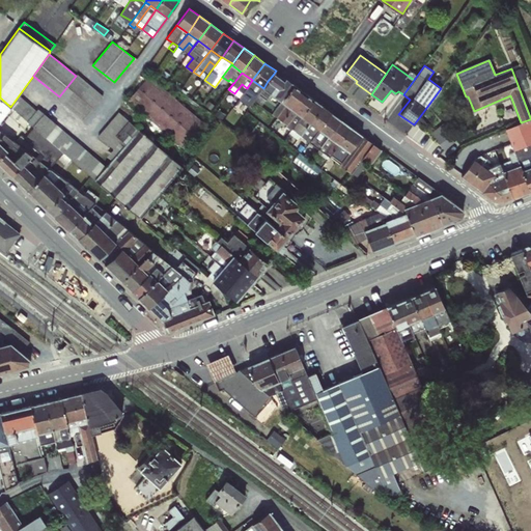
[(274,74),(268,81),(275,86),(271,93),(281,102),(294,85),(286,79),(284,81),(274,74)]
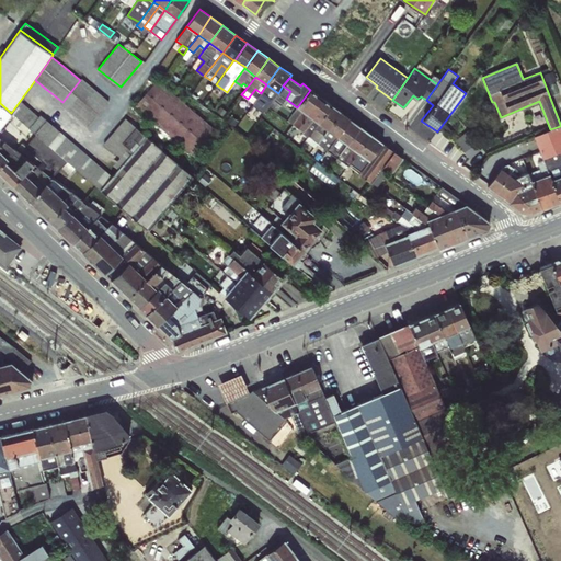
[(80,80),(63,102),(60,104),(88,126),(109,101),(82,79),(80,80)]
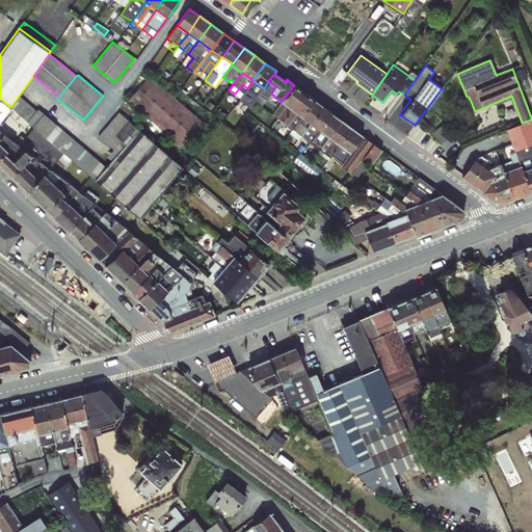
[(150,75),(128,101),(184,149),(206,124),(150,75)]
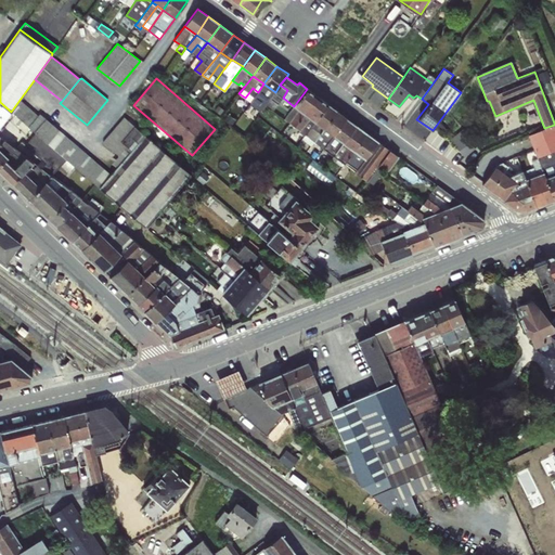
[(185,84),(182,89),(189,93),(192,88),(185,84)]
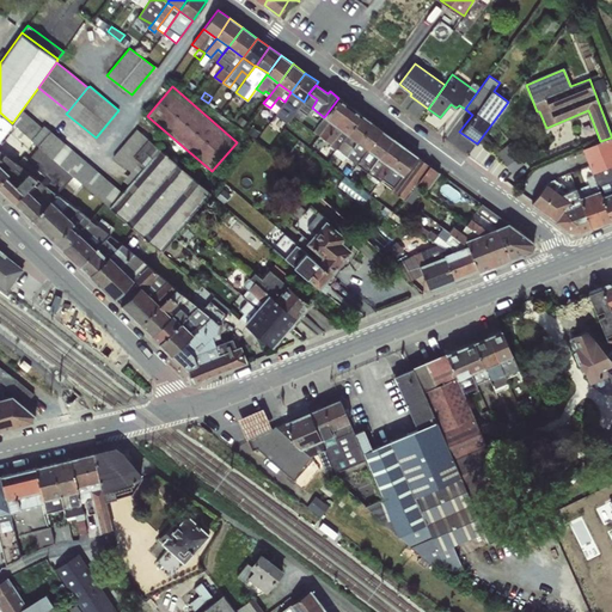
[(291,92),(285,102),(276,112),(288,121),(294,114),(300,118),(306,109),(322,121),(324,117),(312,108),(317,99),(308,93),(304,102),(291,92)]
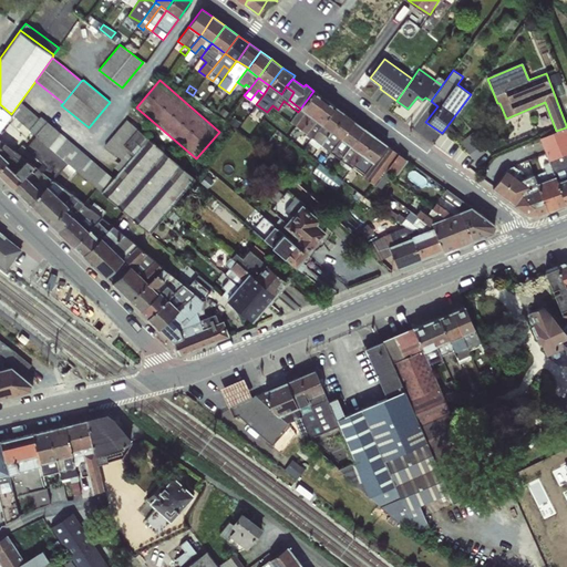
[(313,91),(300,109),(311,116),(323,98),(313,91)]
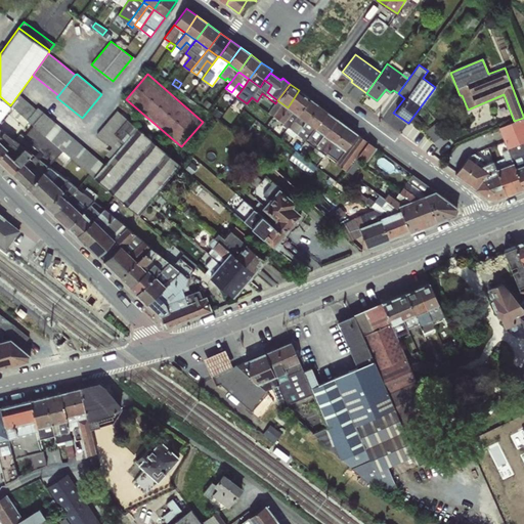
[(299,90),(288,107),(298,116),(309,98),(299,90)]
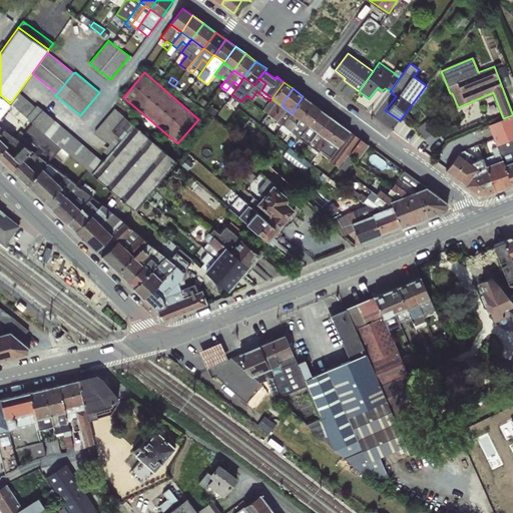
[(18,92),(10,103),(14,106),(25,116),(33,123),(61,147),(91,173),(102,161),(55,120),(37,104),(35,107),(18,92)]
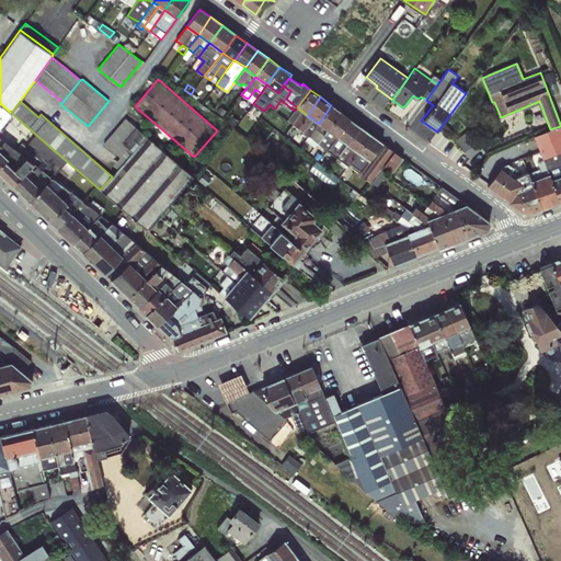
[(0,127),(11,113),(0,103),(0,127)]
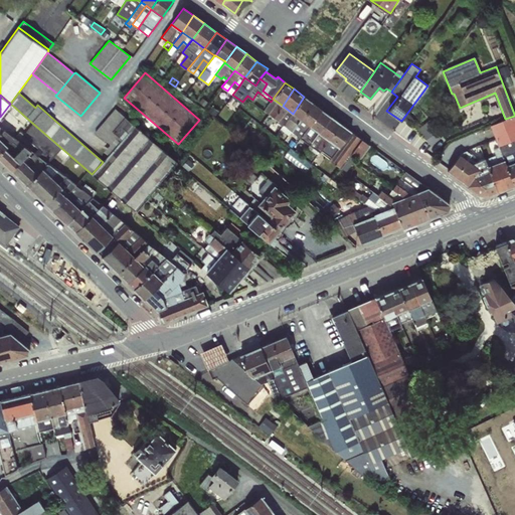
[(304,97),(293,114),(301,119),(312,103),(304,97)]
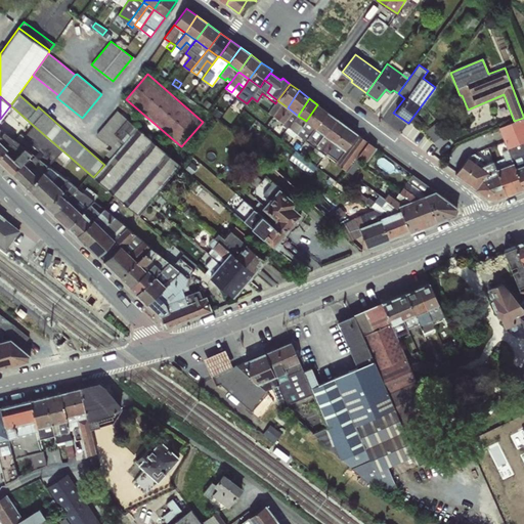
[(277,100),(275,103),(269,113),(284,123),(289,127),(298,116),(288,107),(277,100)]
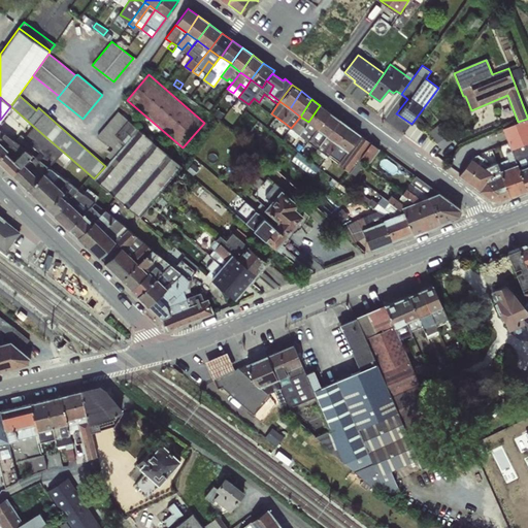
[(320,105),(308,122),(318,129),(329,112),(320,105)]
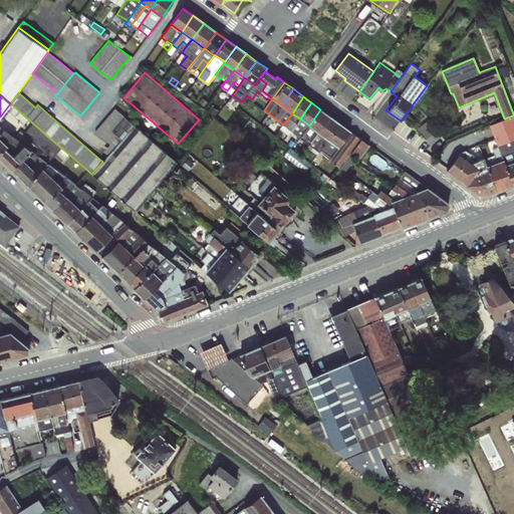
[(10,103),(0,116),(0,123),(4,119),(14,106),(10,103)]
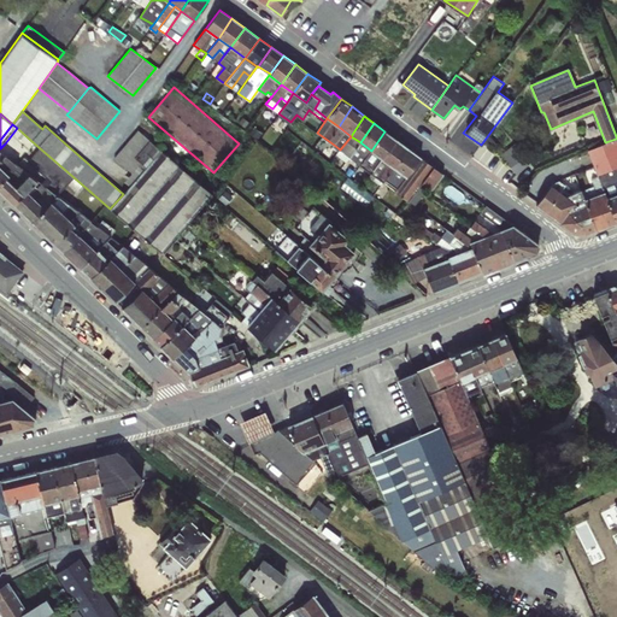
[(130,186),(162,150),(137,130),(113,158),(131,172),(124,181),(130,186)]
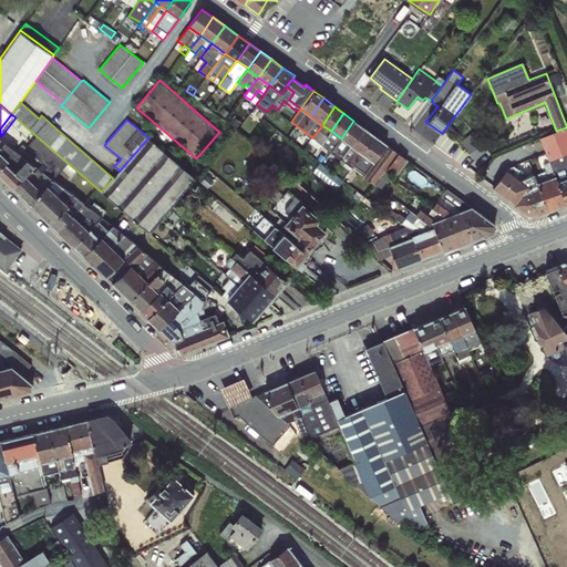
[(353,121),(341,138),(351,146),(364,129),(353,121)]
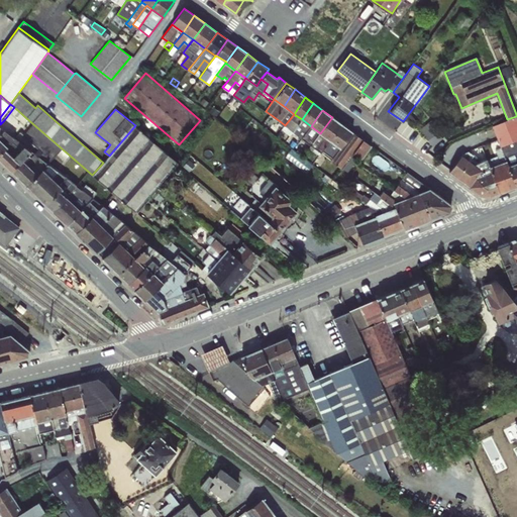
[(294,114),(285,125),(293,132),(302,119),(294,114)]
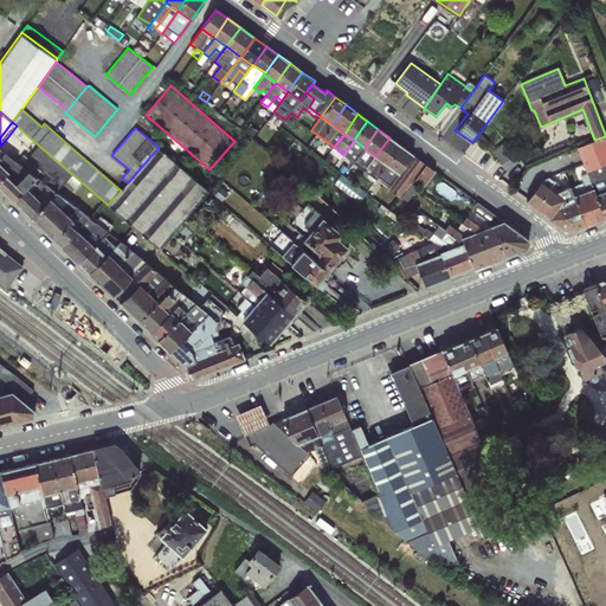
[(605,136),(594,140),(577,147),(586,173),(605,218),(605,217),(605,136)]
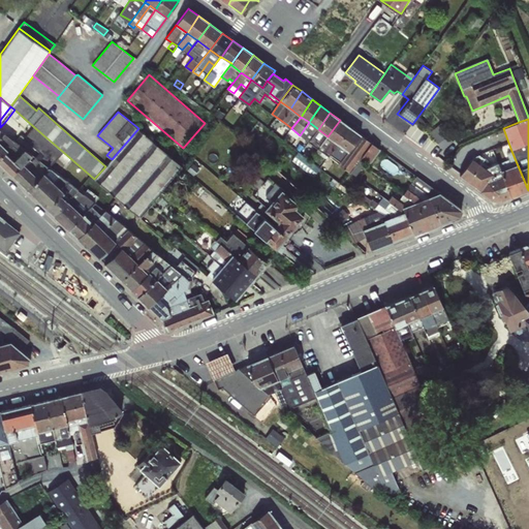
[(340,120),(328,136),(337,144),(349,127),(340,120)]
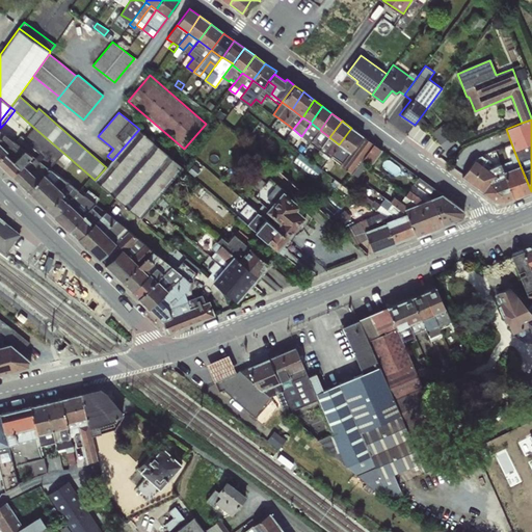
[(311,123),(301,136),(311,142),(312,140),(320,130),(311,123)]
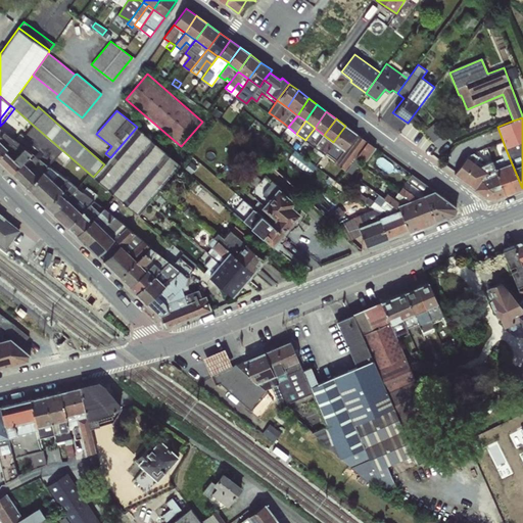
[(4,122),(0,126),(0,128),(4,131),(3,132),(6,134),(12,128),(4,122)]
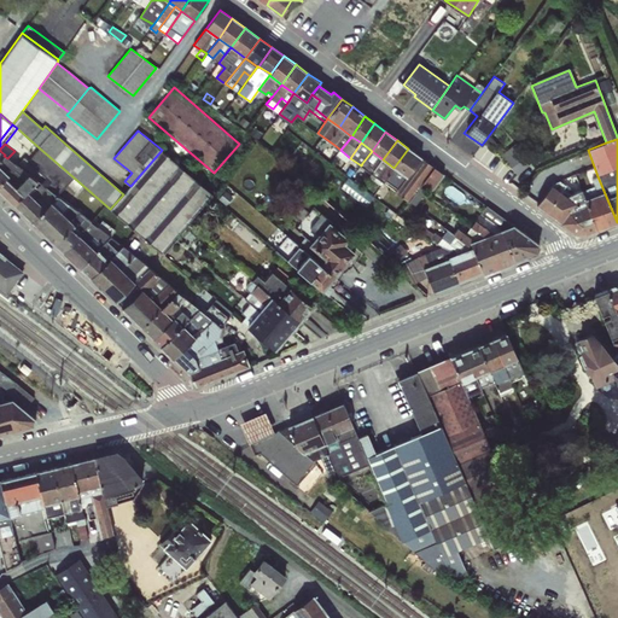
[(506,156),(518,173),(532,162),(519,145),(506,156)]
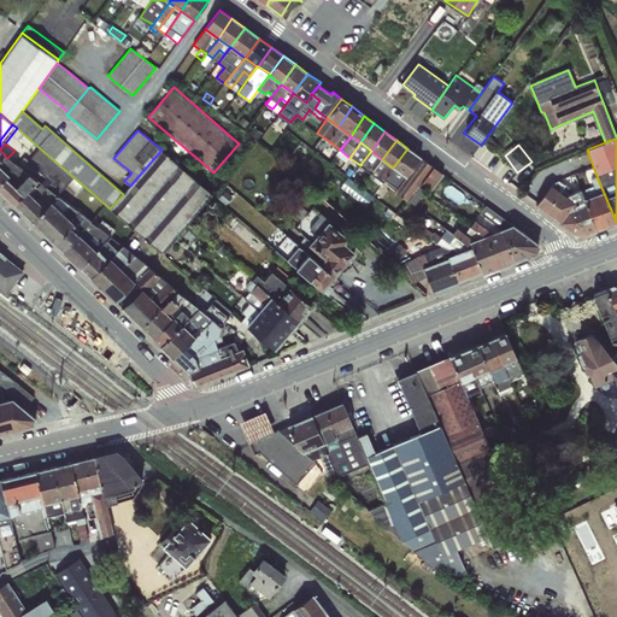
[(74,177),(40,148),(28,162),(45,176),(42,182),(57,195),(68,184),(74,177)]
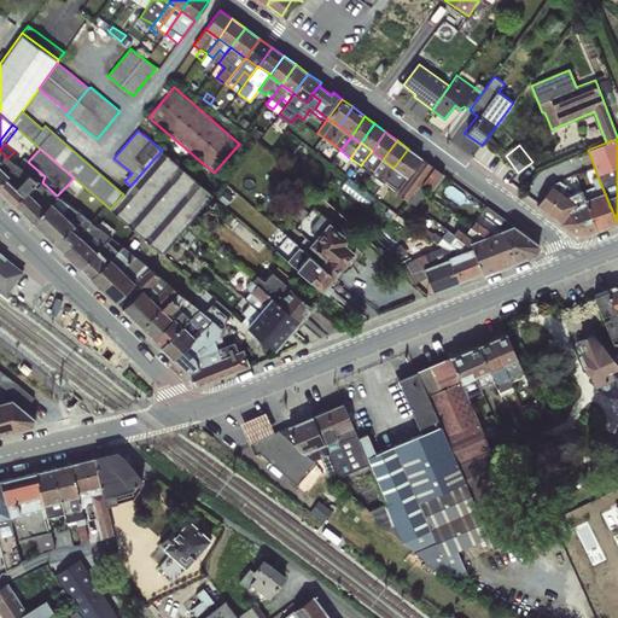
[(408,149),(394,168),(407,176),(421,157),(408,149)]
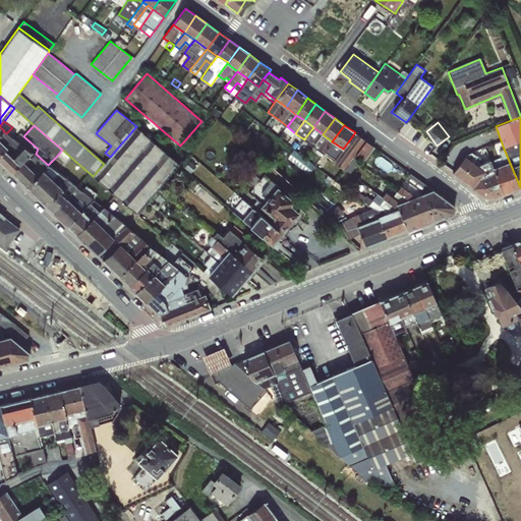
[(104,164),(93,176),(97,179),(105,186),(136,214),(179,164),(136,126),(110,157),(104,164)]
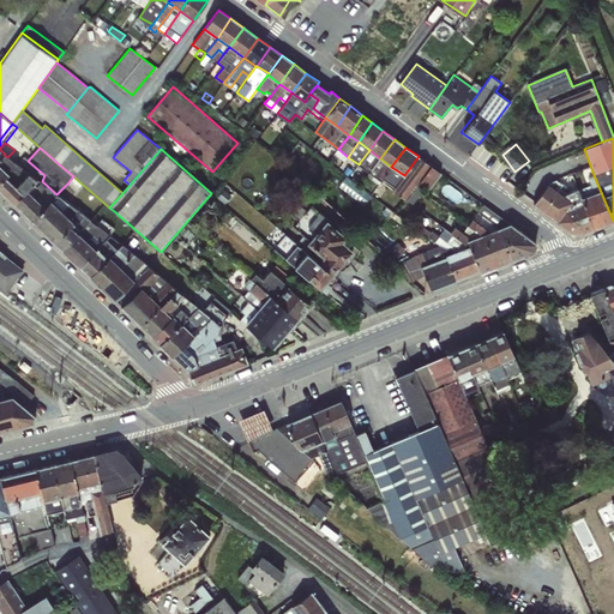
[(348,157),(338,149),(333,154),(343,162),(348,157)]
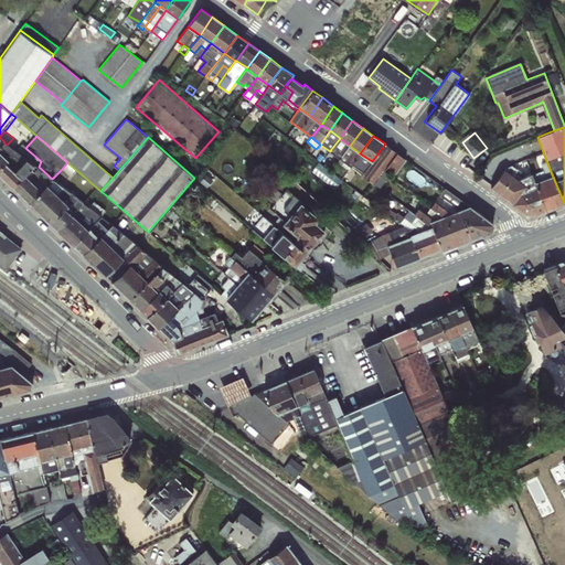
[(0,174),(13,187),(25,174),(34,166),(27,160),(14,171),(6,162),(8,160),(0,151),(0,145),(3,142),(4,141),(0,138),(0,174)]
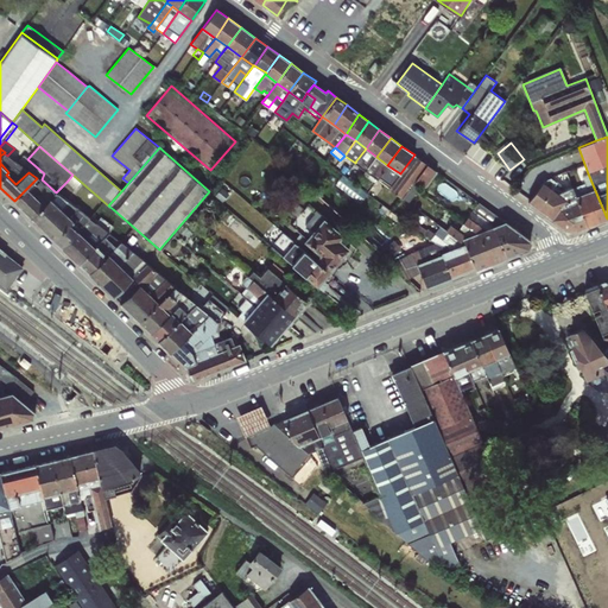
[(366,149),(356,160),(362,164),(360,168),(366,171),(377,157),(366,149)]
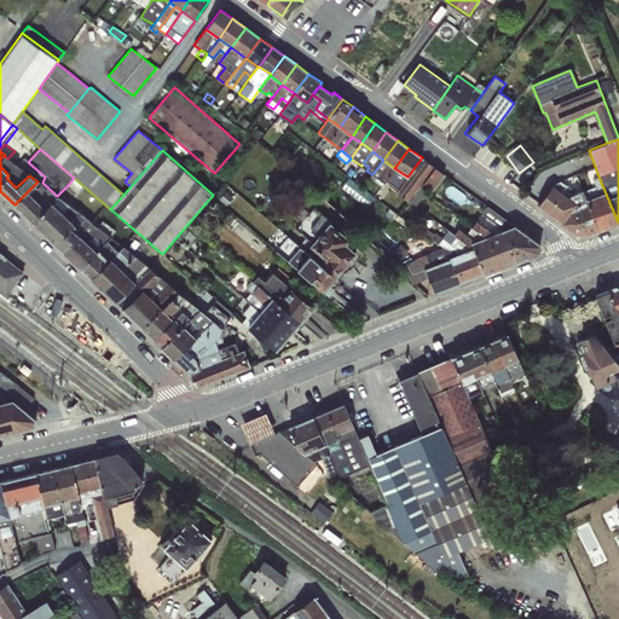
[(7,158),(4,156),(0,158),(0,166),(9,175),(18,167),(7,158)]
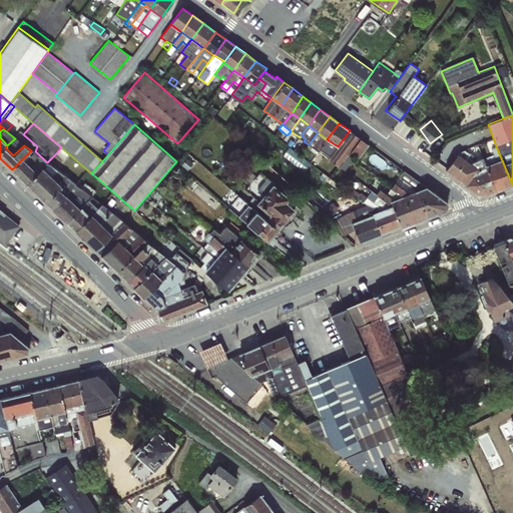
[(338,146),(328,159),(340,167),(346,159),(351,152),(361,138),(350,130),(338,146)]
